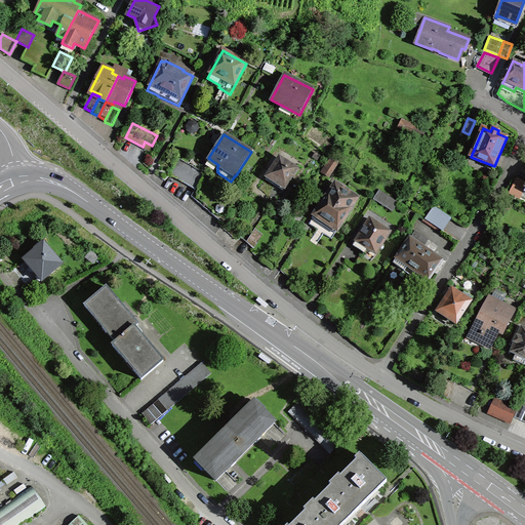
[(200,182),(204,173),(178,158),(169,174),(195,189),(200,182)]
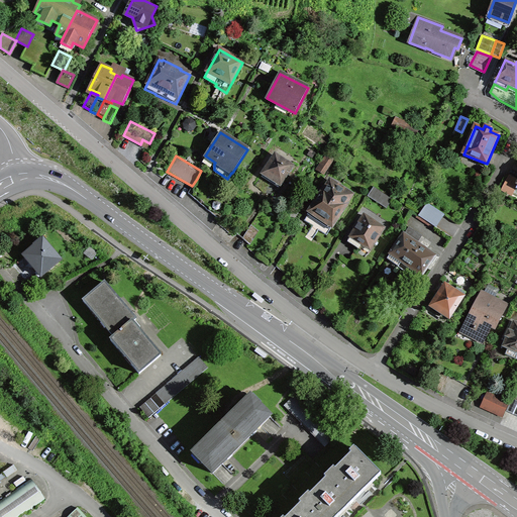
[(276,156),(262,176),(271,182),(273,178),(282,184),(293,167),(276,156)]
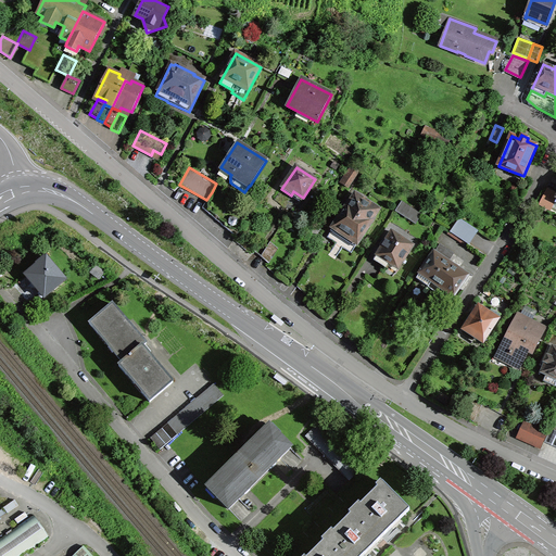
[(351,167),(341,181),(349,187),(358,172),(351,167)]
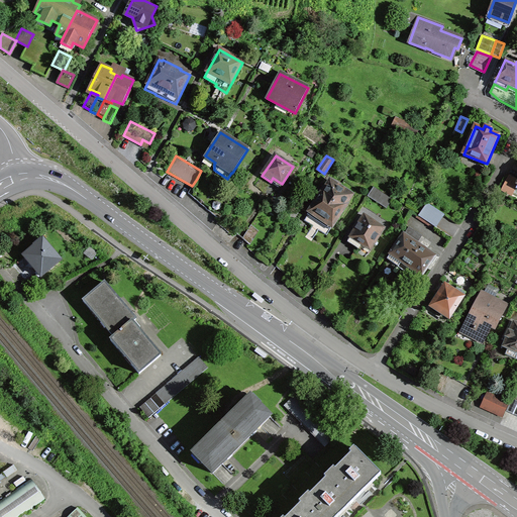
[(516,180),(510,176),(506,183),(516,189),(516,186),(516,180)]
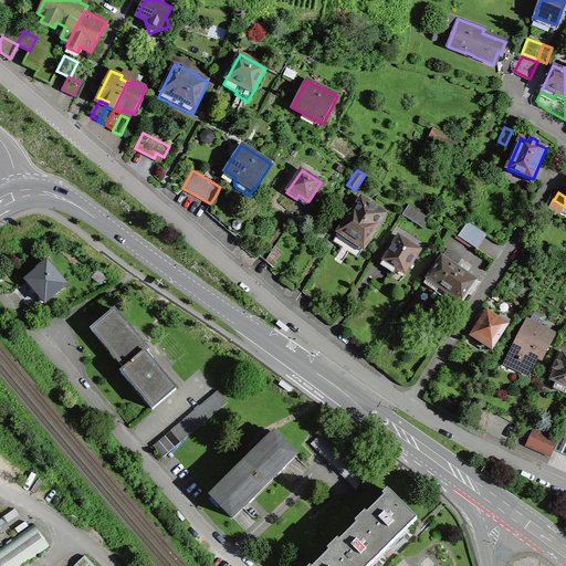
[(344,224),(333,241),(358,258),(386,215),(362,198),(352,212),(348,210),(341,222),(344,224)]
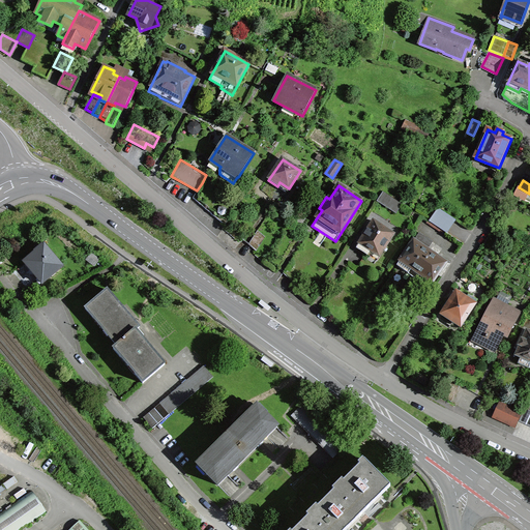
[(383,190),(377,200),(395,213),(402,204),(383,190)]
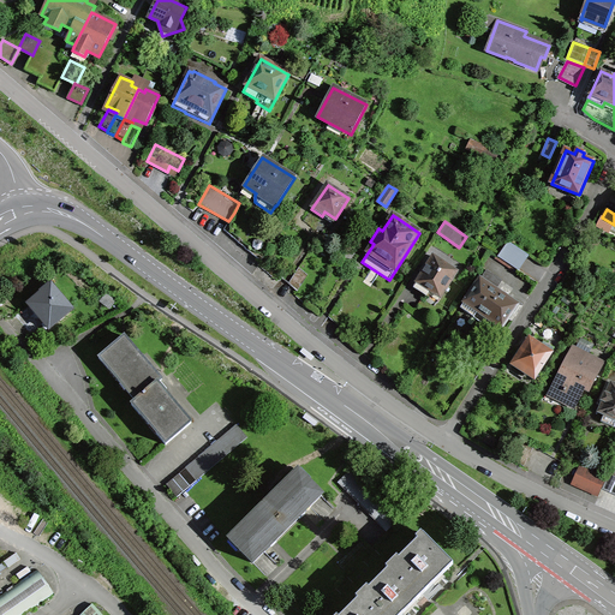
[(258,233),(251,227),(239,242),(245,248),(258,233)]
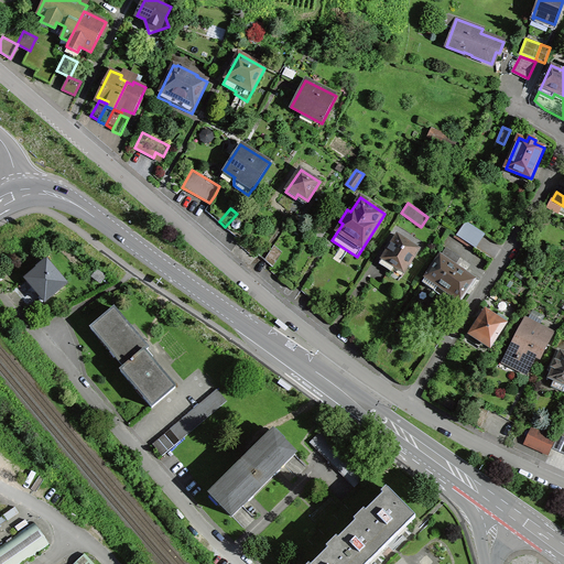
[(466,221),(457,236),(476,248),(485,234),(466,221)]
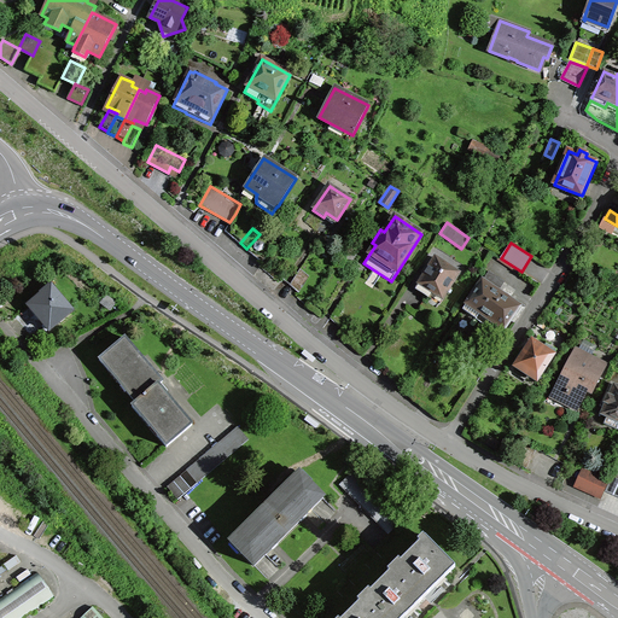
[(425,275),(415,289),(439,304),(460,274),(436,258),(429,268),(427,267),(423,274),(425,275)]
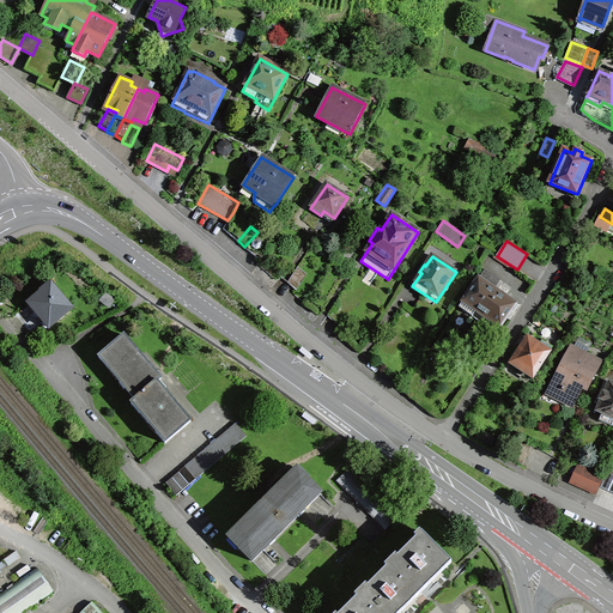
[(298,266),(287,283),(296,290),(307,274),(298,266)]
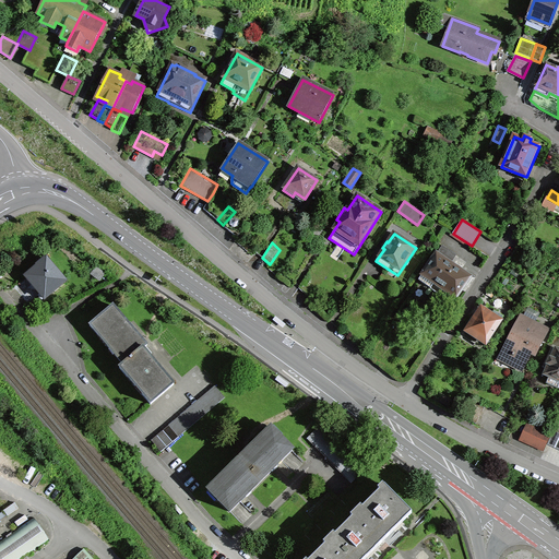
[(456,254),(443,246),(419,281),(452,304),(471,277),(450,263),(456,254)]
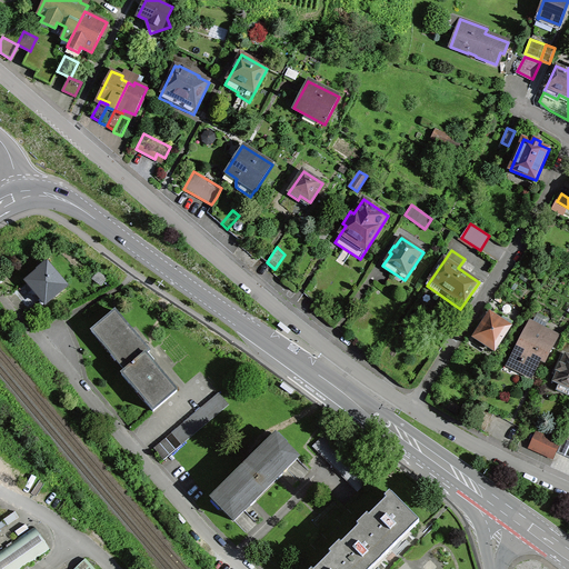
[(66,287),(47,263),(27,281),(46,303),(66,287)]
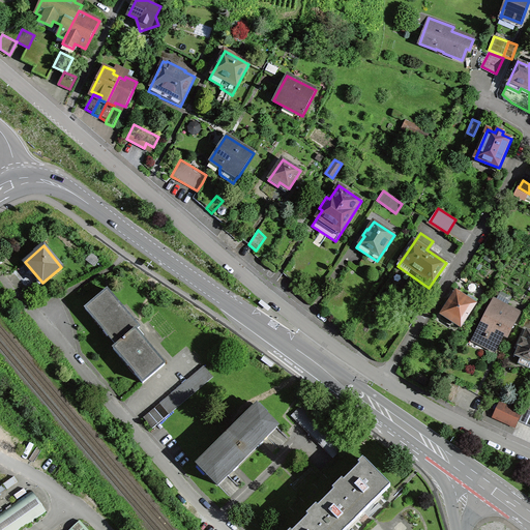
[(140,327),(107,290),(85,308),(117,346),(118,346),(136,330),(140,327)]
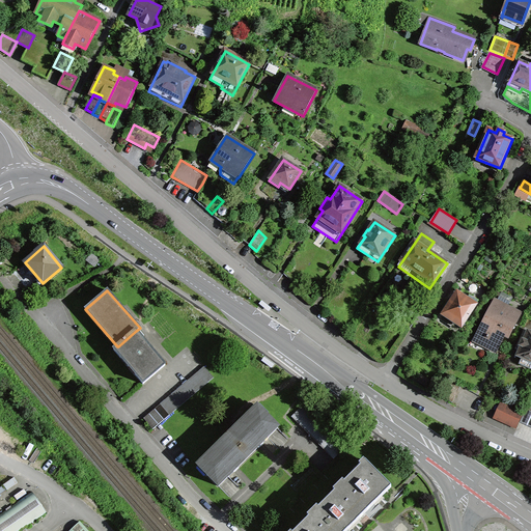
[(457,292),(444,313),(463,326),(478,301),(469,295),(467,299),(457,292)]
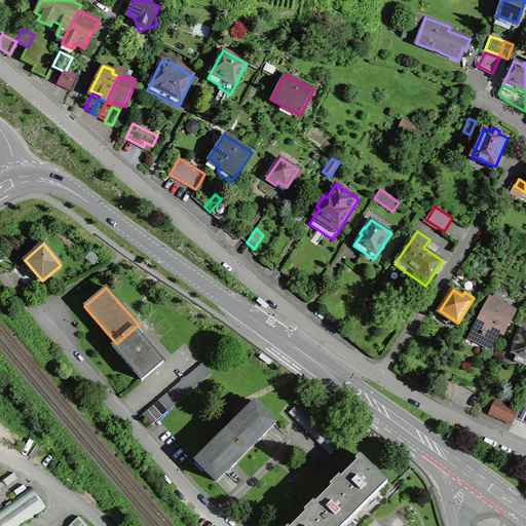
[(517,310),(490,297),(474,329),(483,334),(479,343),(491,349),(500,333),(504,335),(517,310)]
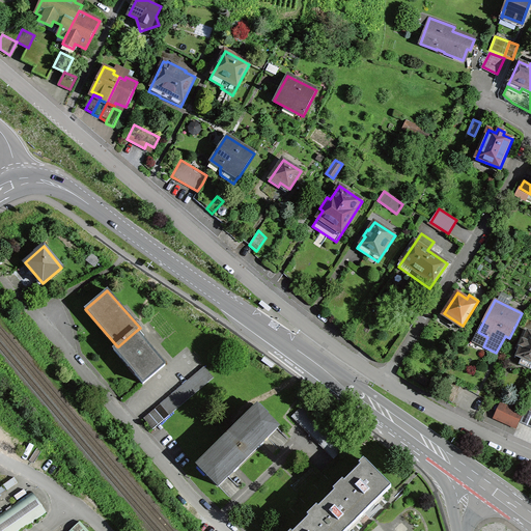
[(165,365),(136,331),(118,346),(117,346),(113,350),(143,384),(165,365)]
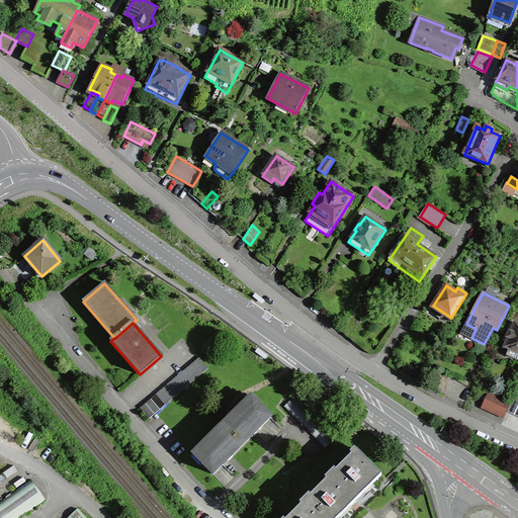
[(517,324),(515,323),(512,329),(509,328),(503,340),(507,342),(504,347),(509,349),(507,355),(517,359),(517,324)]
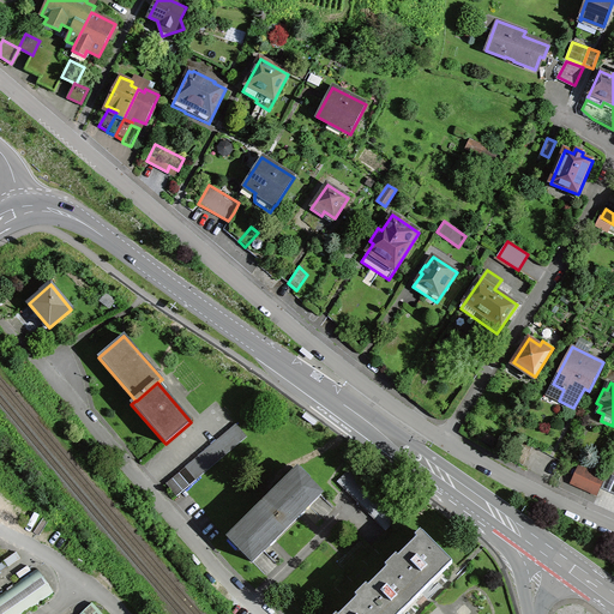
[(186,467),(197,480),(247,437),(236,423),(186,467)]
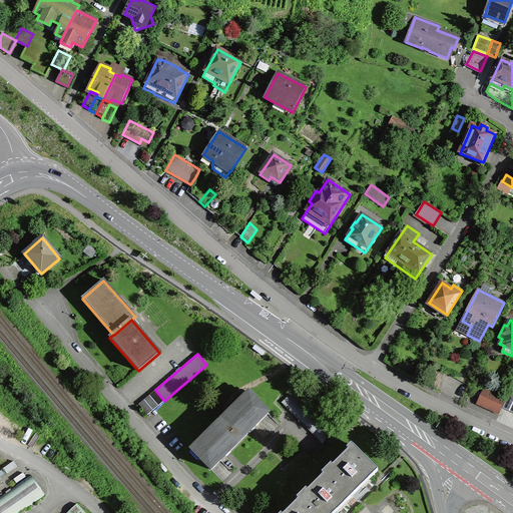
[(431,369),(424,382),(437,389),(444,376),(431,369)]
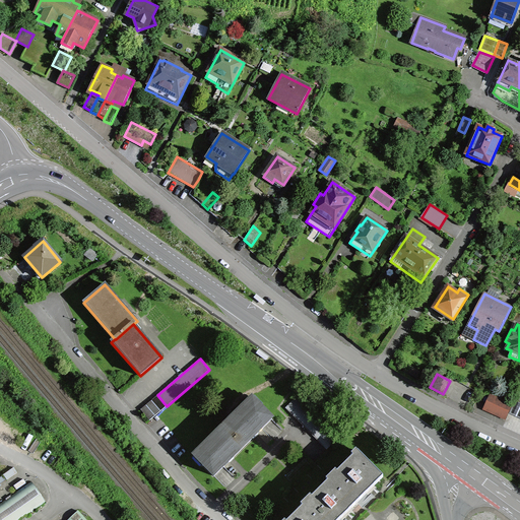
[(157,395),(151,400),(160,411),(167,406),(157,395)]
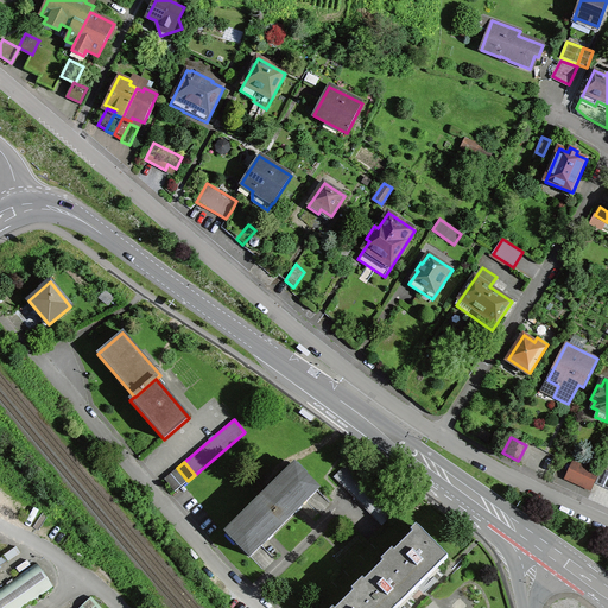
[(574,462),(567,479),(590,489),(599,473),(574,462)]
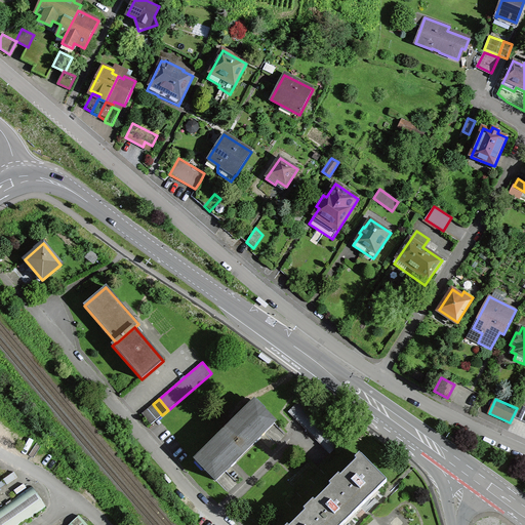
[(217,439),(196,460),(196,461),(197,461),(205,469),(206,471),(216,481),(227,471),(228,471),(237,461),(236,461),(255,442),(255,443),(266,433),(275,422),(265,412),(264,411),(255,403),(256,403),(255,402),(233,425),(232,423),(217,438),(217,439)]
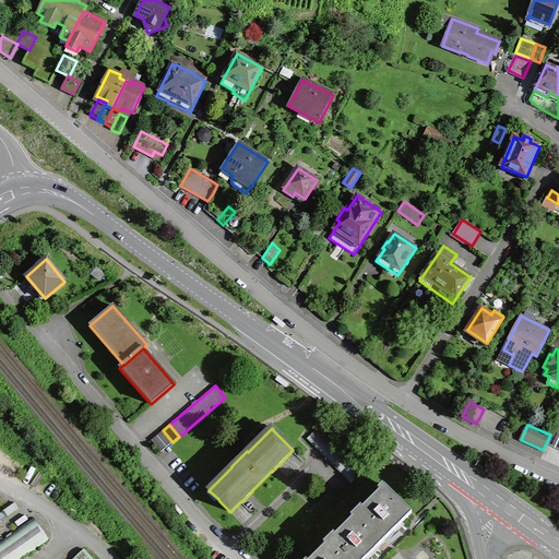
[(163,430),(156,436),(166,448),(173,442),(163,430)]
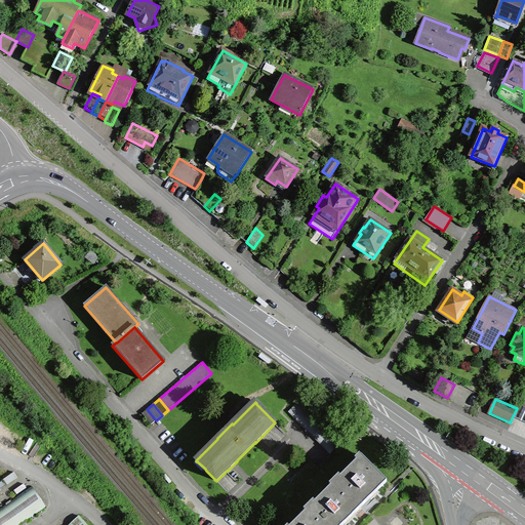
[(147,409),(142,413),(151,425),(156,420),(147,409)]
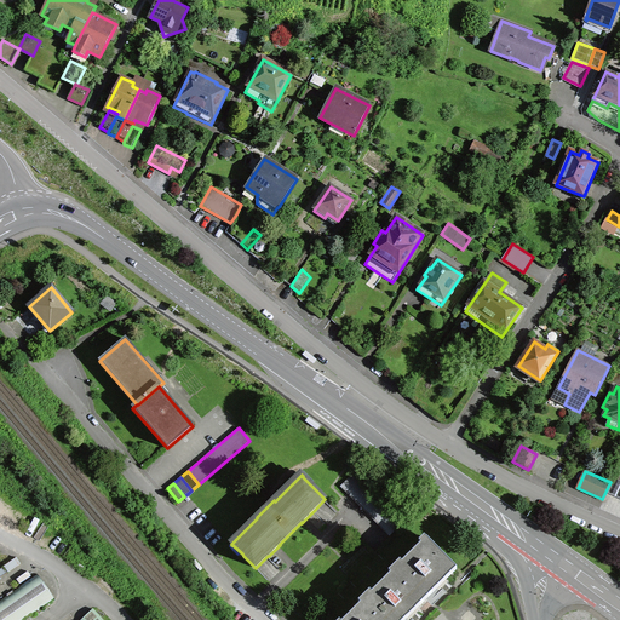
[(426,539),(396,569),(426,598),(457,569),(426,539)]
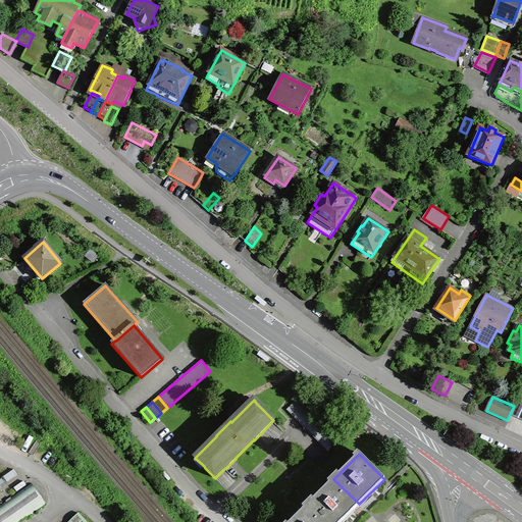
[(333,479),(308,504),(326,521),(341,521),(359,504),(333,479)]
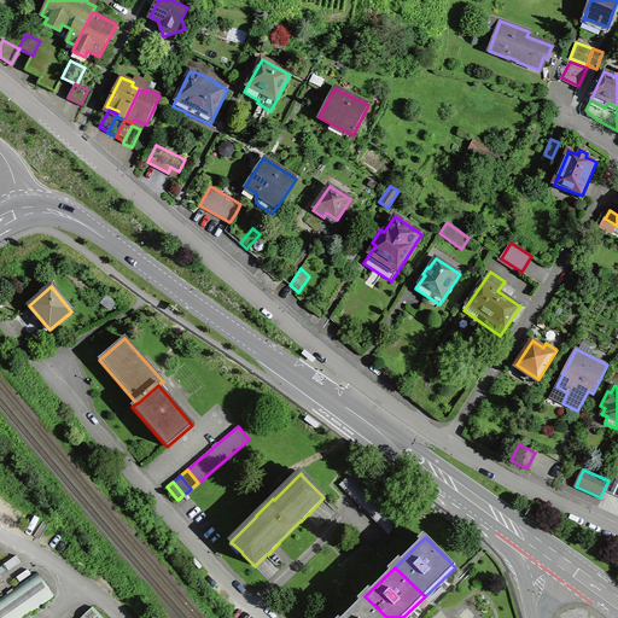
[(343,617),(386,617),(365,596),(343,617)]
